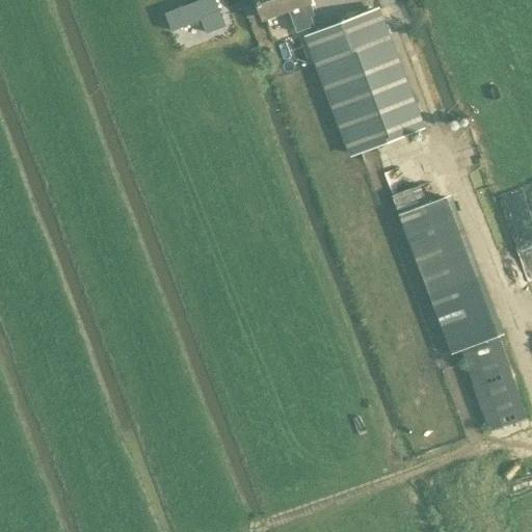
[(219,25),(222,24),(212,0),(202,0),(174,10),(165,14),(171,28),(179,26),(201,18),(206,30),(219,25)]
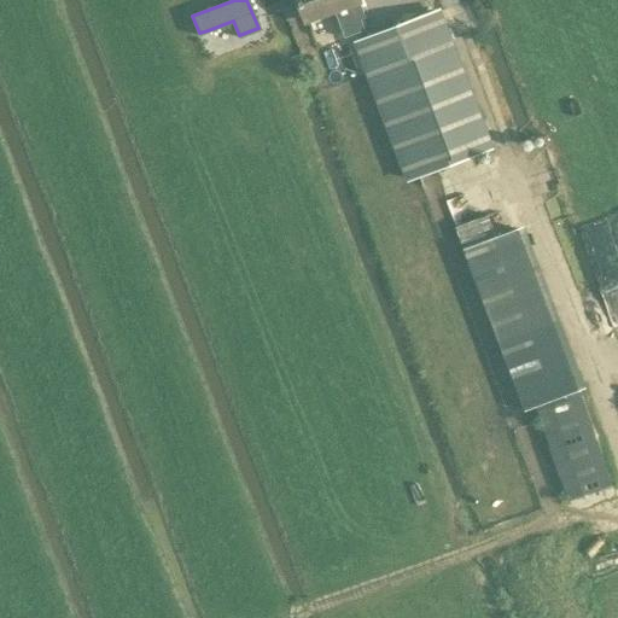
[(298,0),(301,3),(304,13),(307,22),(334,11),(345,39),(366,31),(360,15),(365,13),(360,0),(298,0)]
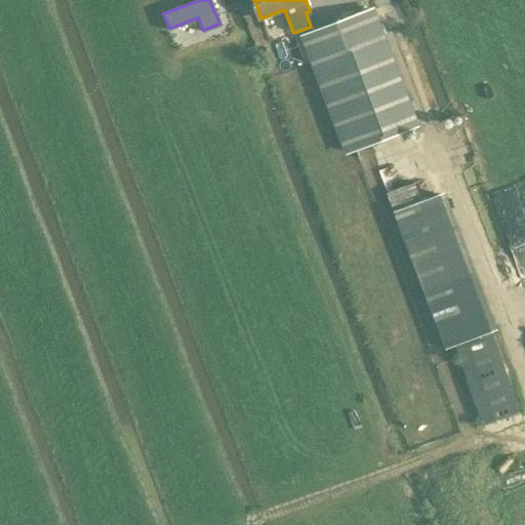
[(255,2),(241,7),(244,17),(247,16),(258,11),(255,2)]
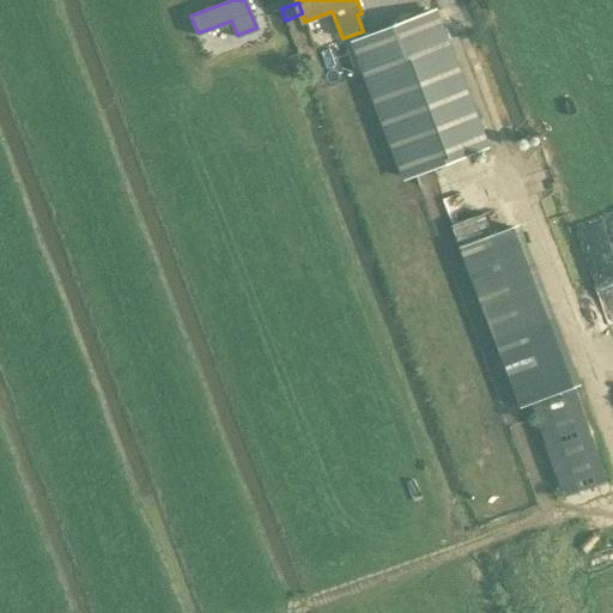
[(438,8),(351,42),(363,74),(404,180),(416,176),(491,147),(438,8)]
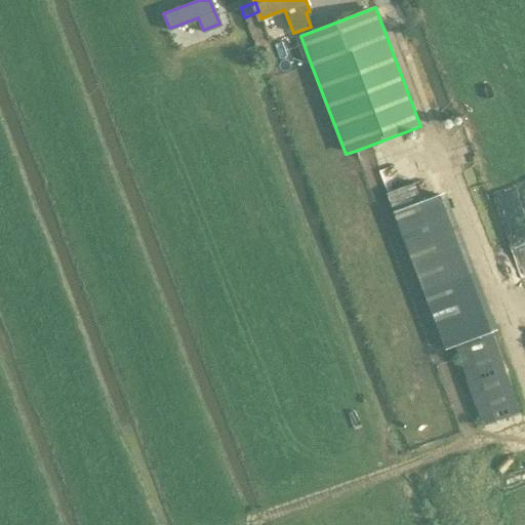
[(488,333),(492,331),(498,329),(446,191),(393,211),(445,350),(454,346),(471,339),(482,335),(486,334),(488,333)]
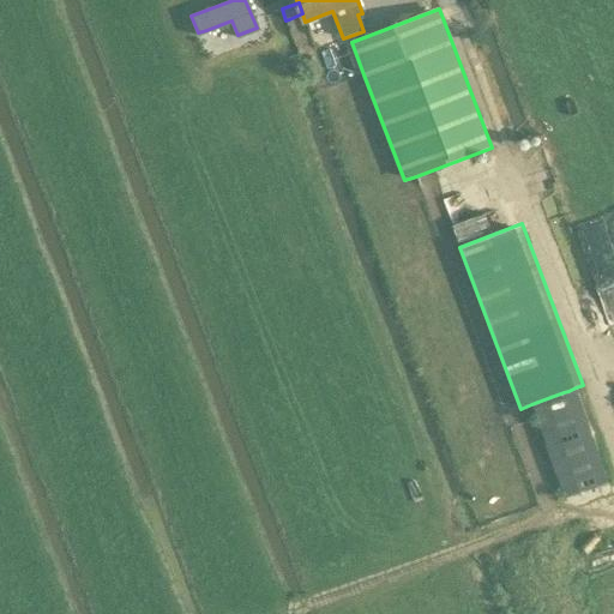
[(551,397),(531,404),(541,432),(565,499),(609,483),(576,387),(571,390),(569,391),(564,392),(551,397)]
